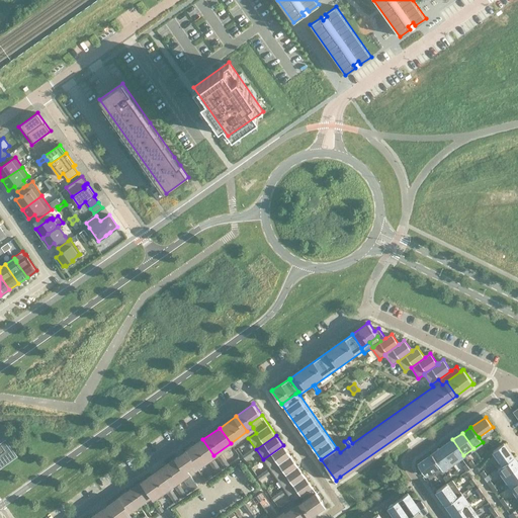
[(213,455),(202,439),(181,454),(160,469),(171,485),(188,472),(185,468),(189,466),(193,463),(196,467),(213,455)]
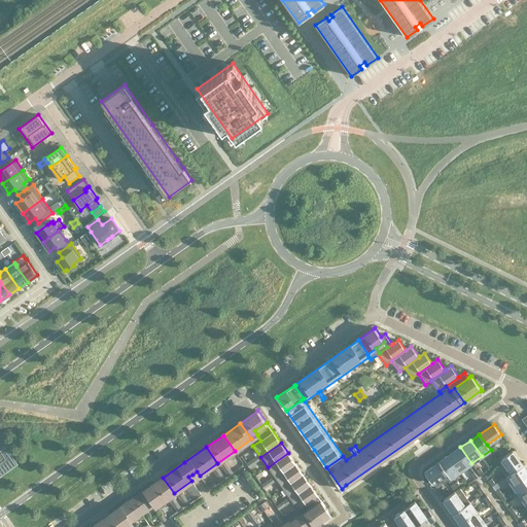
[(0,469),(14,460),(6,448),(3,450),(2,450),(1,451),(0,451),(0,469)]
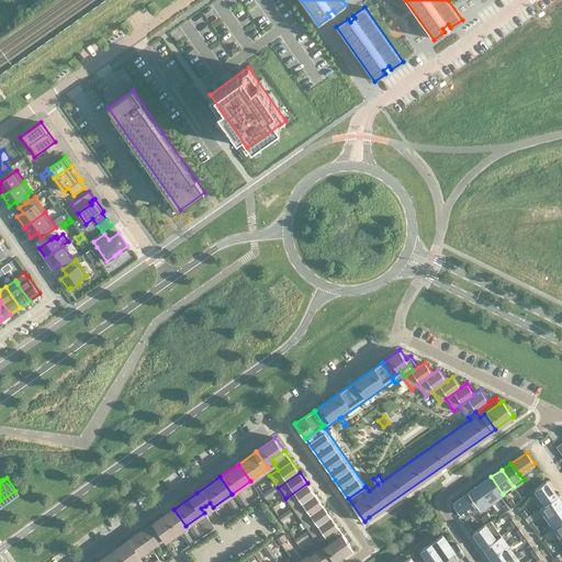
[(501,496),(489,479),(479,486),(491,503),(501,496)]
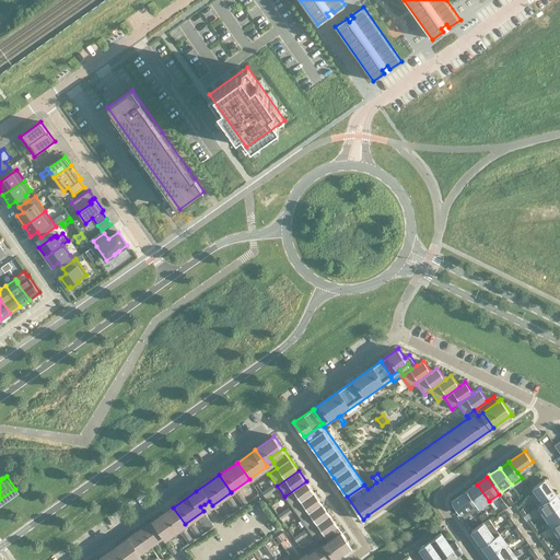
[(556,494),(545,479),(533,487),(544,502),(556,494)]
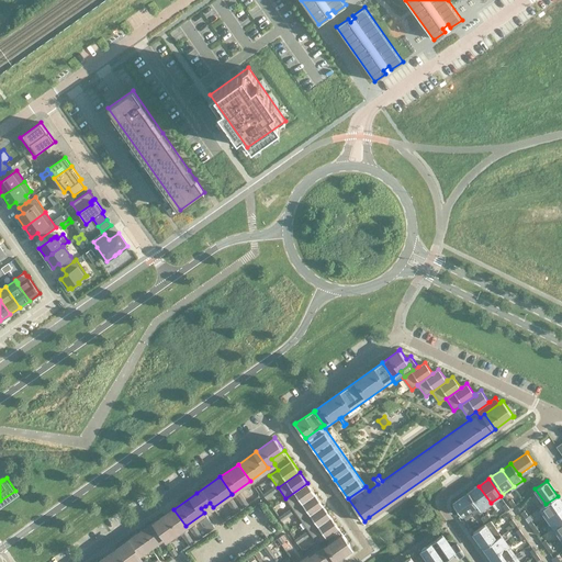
[(315,495),(307,483),(285,498),(294,509),(315,495)]
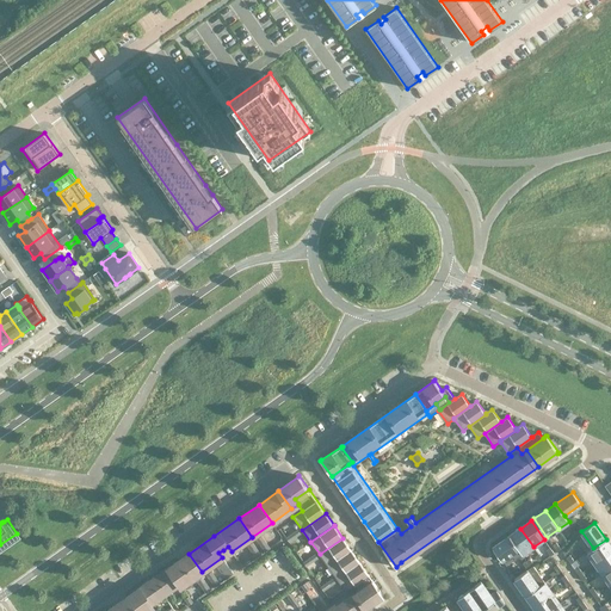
[(534,547),(520,529),(510,536),(518,549),(523,555),(534,547)]
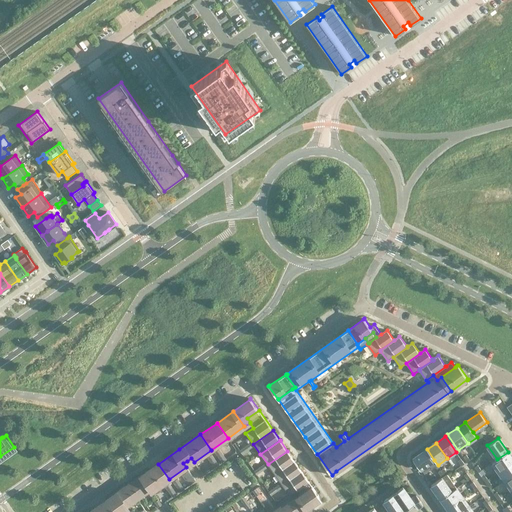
[(434,460),(427,449),(413,459),(420,470),(434,460)]
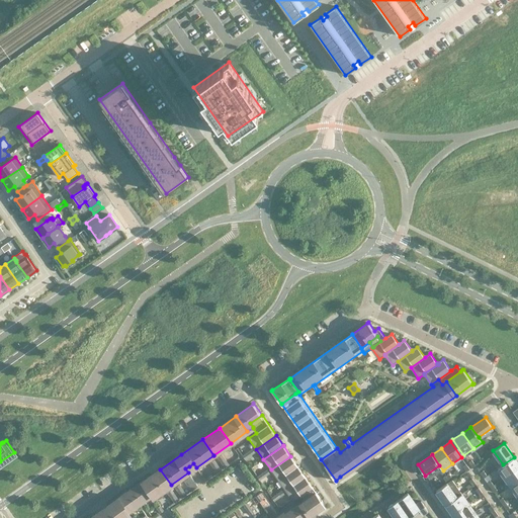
[(297,466),(290,456),(271,469),(278,481),(297,466)]
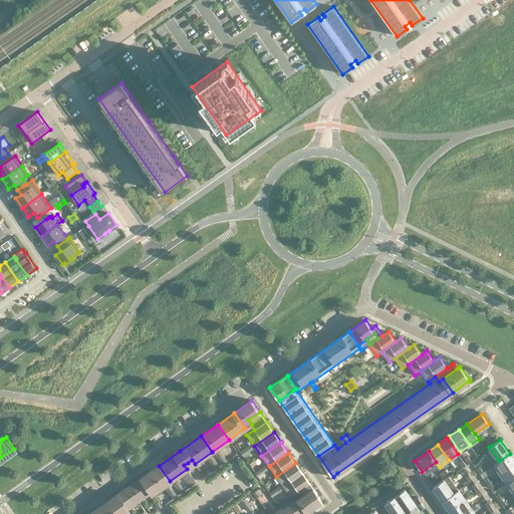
[(513,464),(513,459),(510,454),(499,461),(494,465),(501,474),(513,464)]
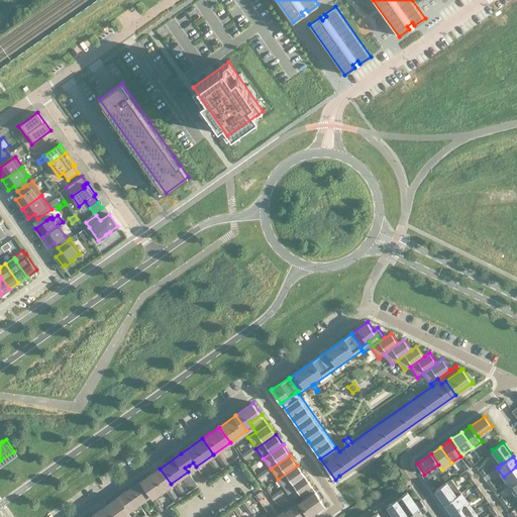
[(305,476),(297,466),(278,480),(285,490),(305,476)]
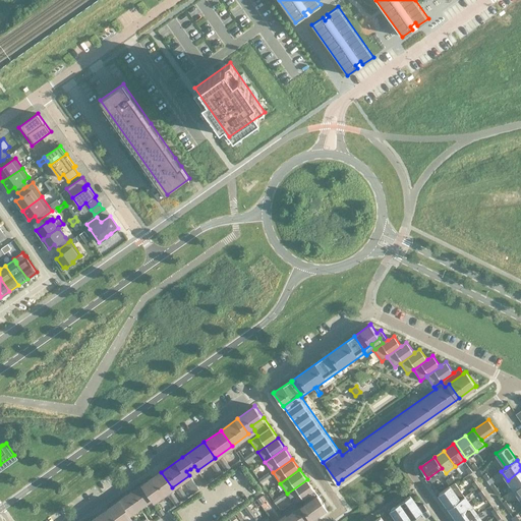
[(520,483),(520,470),(508,480),(514,489),(520,483)]
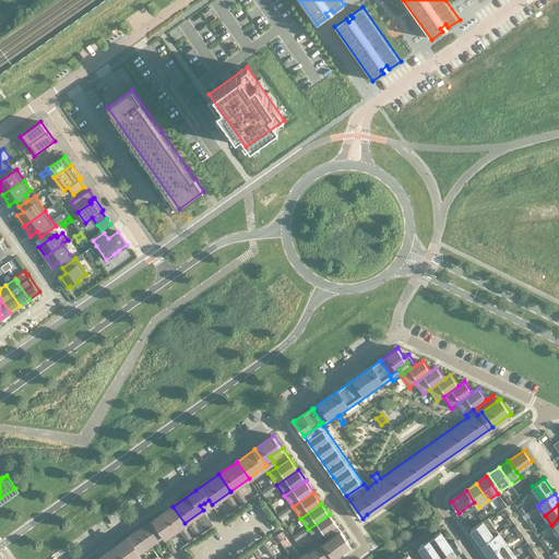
[(185,523),(173,507),(154,520),(165,534),(164,534),(166,536),(185,523)]
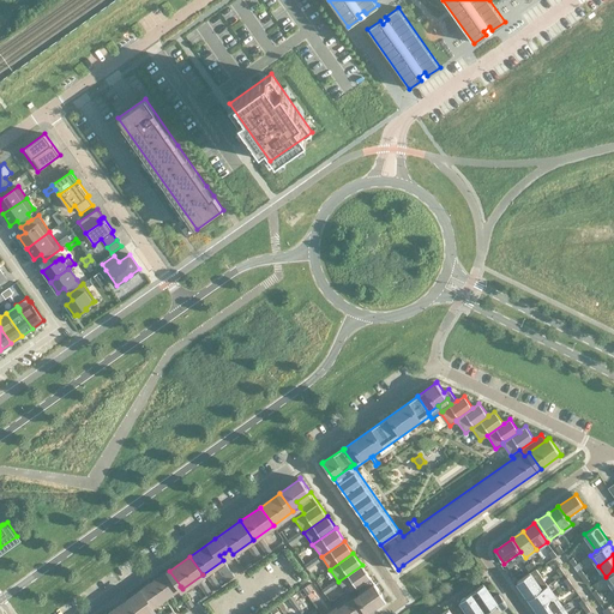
[(371,578),(362,565),(338,582),(348,595),(357,587),(371,578)]
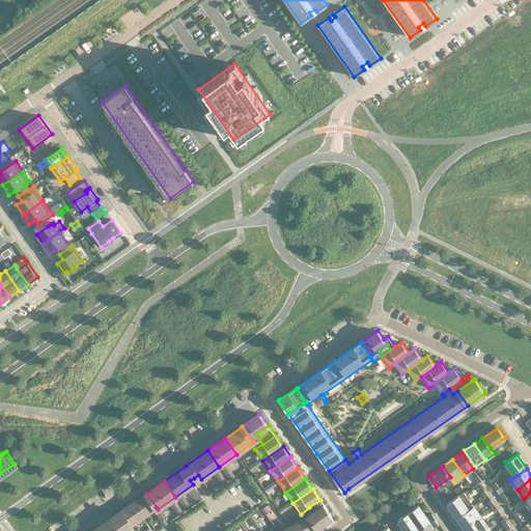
[(157,507),(146,494),(136,501),(133,503),(121,511),(131,525),(132,525),(142,518),(145,514),(156,507),(157,507)]
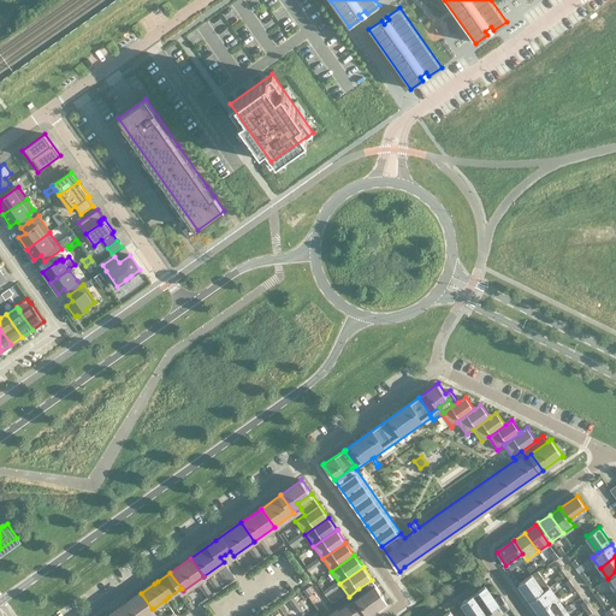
[(544,591),(532,574),(519,584),(531,600),(544,592),(544,591)]
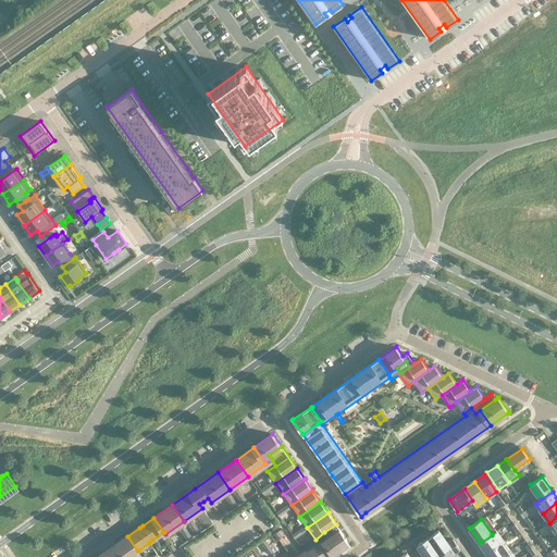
[(349,543),(336,524),(324,532),(329,539),(329,537),(338,551),(348,543),(349,543)]
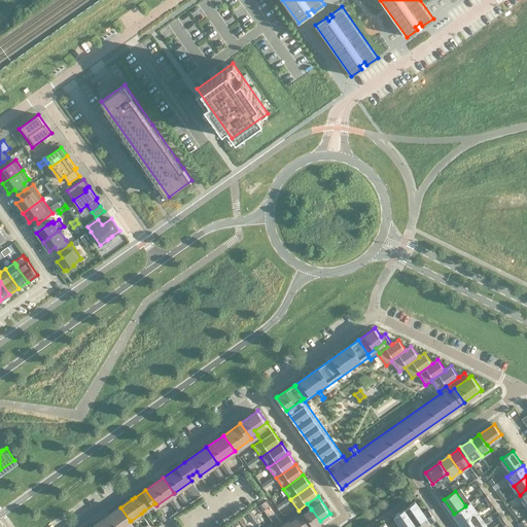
[(415,501),(405,508),(417,525),(426,519),(429,524),(435,520),(428,510),(423,514),(415,501)]
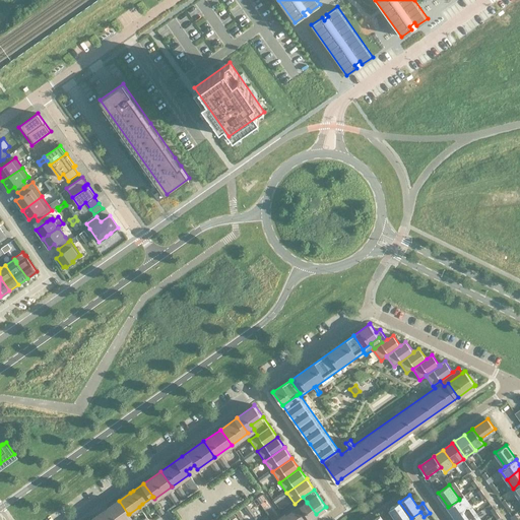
[(463,496),(459,499),(459,500),(448,507),(454,516),(470,505),(463,496)]
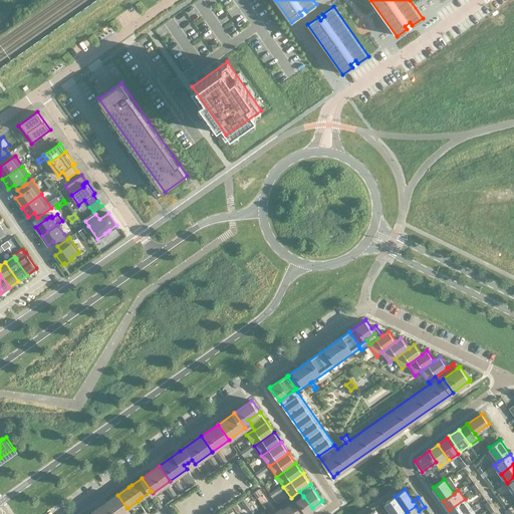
[(126,508),(117,495),(100,506),(105,513),(122,513),(129,510),(127,508),(126,508)]
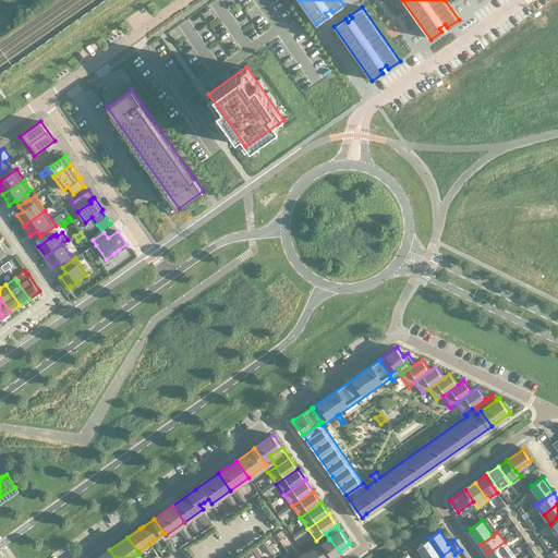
[(329,538),(329,540),(324,543),(334,555),(339,552),(329,538)]
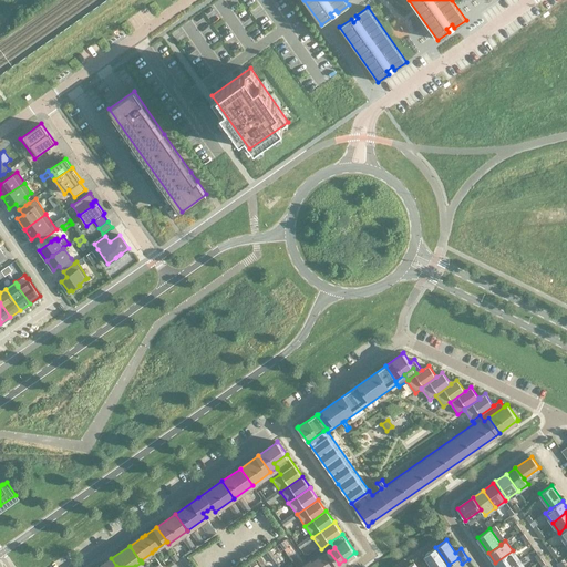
[(445,566),(449,565),(435,547),(424,555),(433,566),(445,566)]
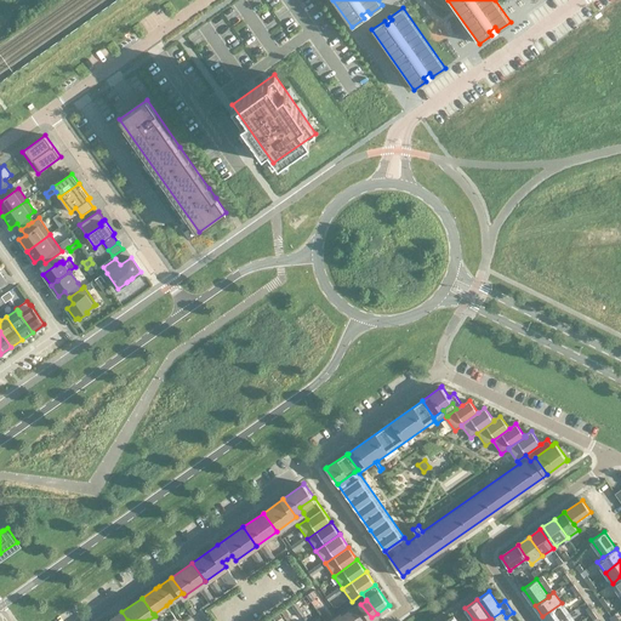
[(558,620),(569,614),(562,603),(542,616),(546,620),(558,620)]
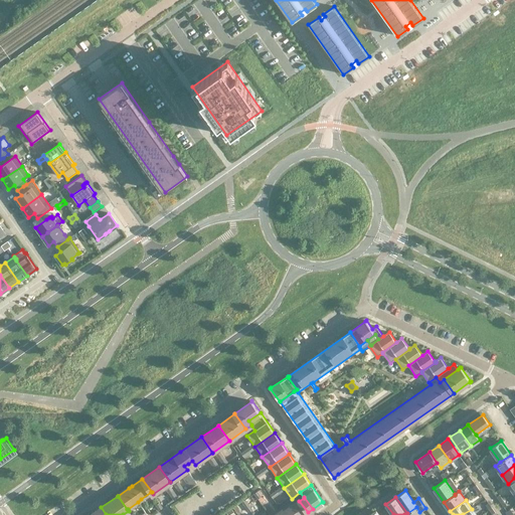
[(299,501),(284,512),(283,512),(285,514),(303,514),(308,512),(299,501)]
